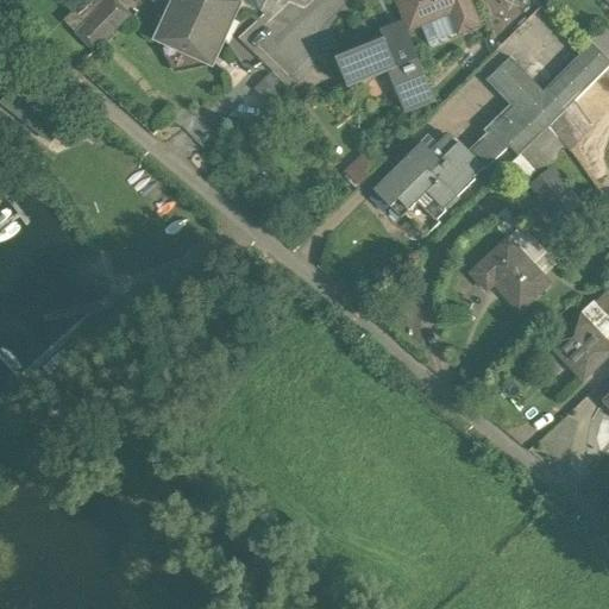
[(117,0),(110,0),(86,25),(87,26),(77,35),(96,54),(133,17),(117,0)]
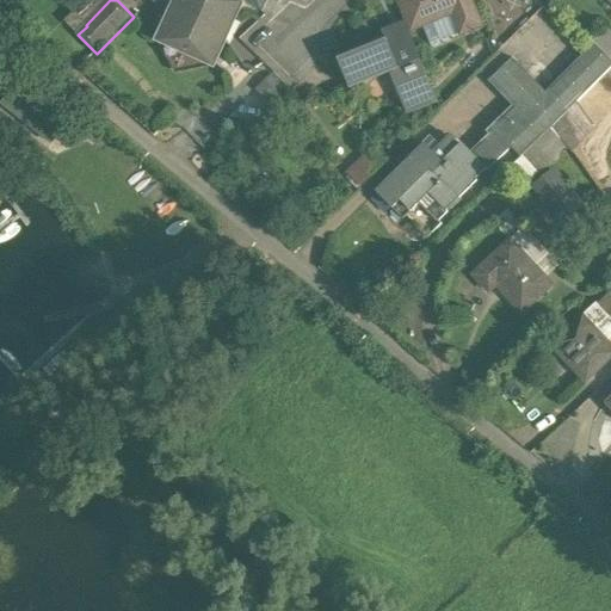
[(181,0),(154,0),(178,10),(181,0)]
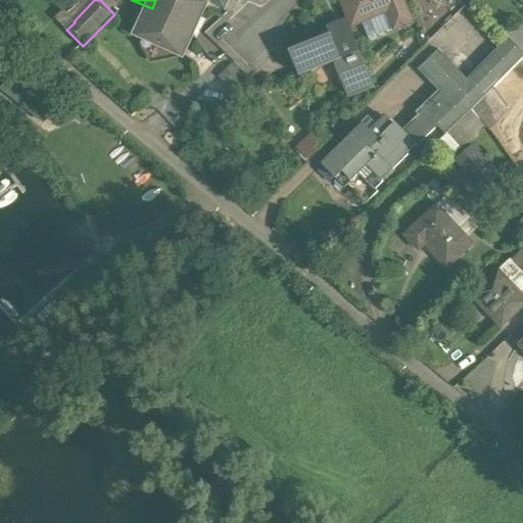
[(203,0),(155,0),(152,8),(140,34),(153,56),(183,51),(205,1),(203,0)]
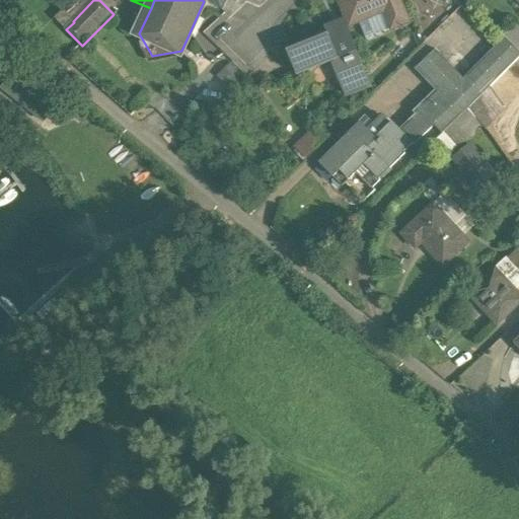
[(202,0),(204,1),(222,9),(226,0),(202,0)]
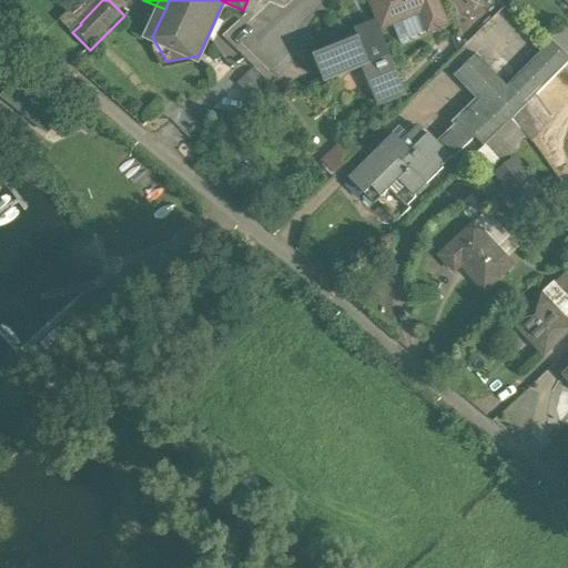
[(368,0),(377,22),(381,29),(421,13),(428,32),(449,24),(439,0),(368,0)]
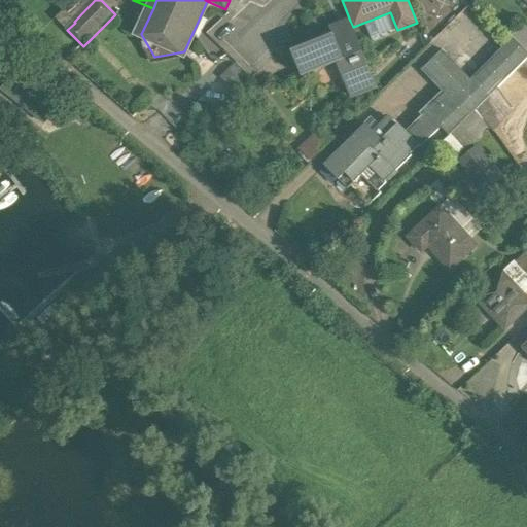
[(64,11),(57,19),(67,30),(75,23),(74,22),(64,11)]
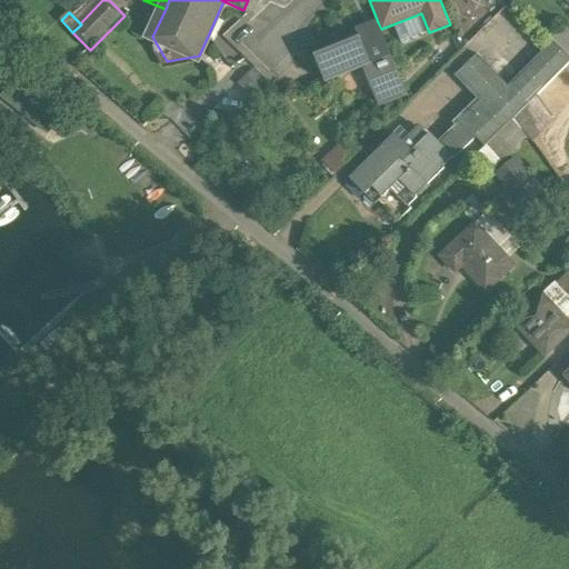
[(378,22),(357,30),(359,35),(316,51),(328,81),(365,67),(368,75),(372,72),(378,86),(372,88),(379,105),(396,98),(395,95),(405,90),(381,29),(378,22)]
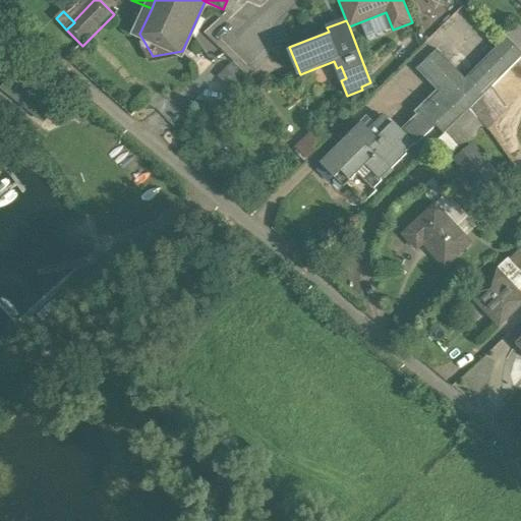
[(520,30),(517,25),(506,36),(520,50),(520,30)]
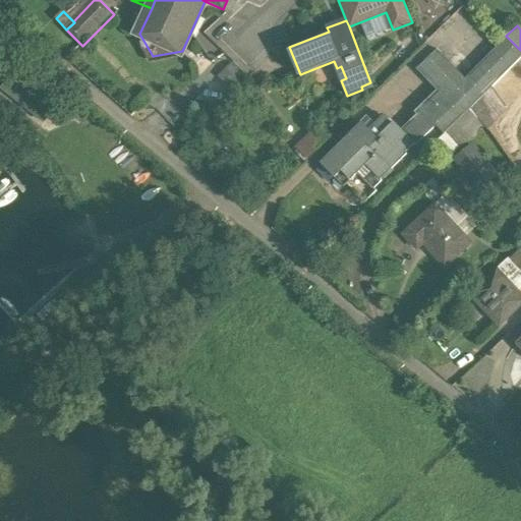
[(520,50),(506,36),(474,67),(483,77),(472,88),(455,105),(464,114),(472,107),(491,87),(496,83),(520,56),(520,50)]
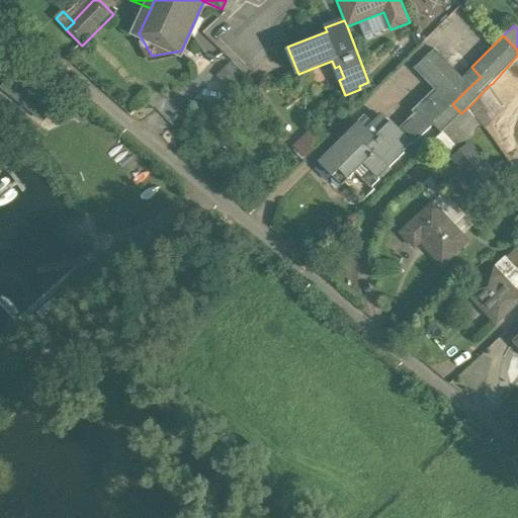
[(469,87),(434,50),(417,67),(445,96),(425,115),(433,124),(441,133),(461,113),(452,104),(469,87)]
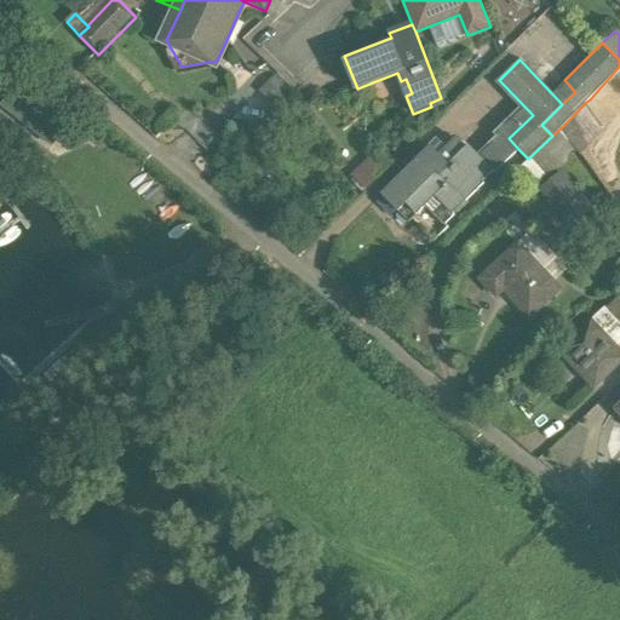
[(585,103),(562,127),(577,148),(580,153),(603,128),(585,103)]
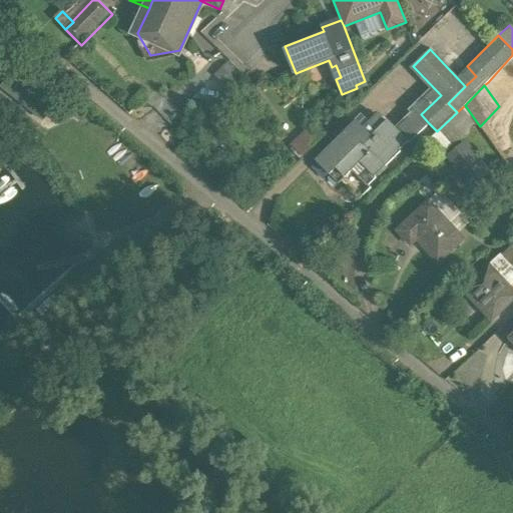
[(457,112),(437,131),(452,146),(477,122),(465,105),(457,112)]
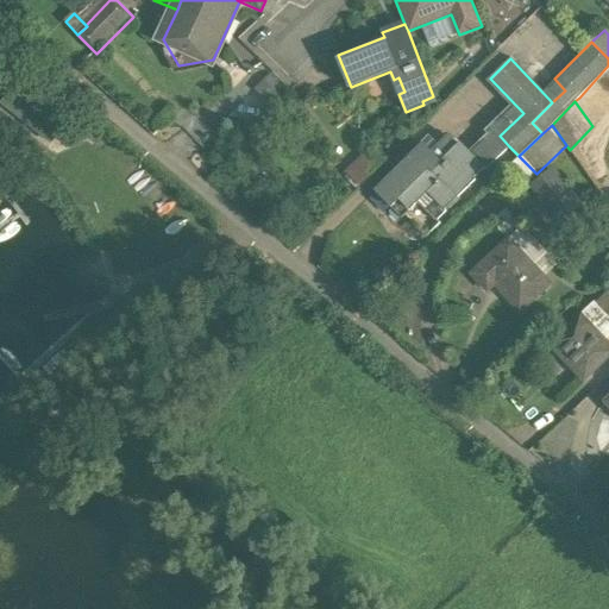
[(468,154),(459,145),(457,148),(447,138),(431,154),(422,145),(376,192),(390,207),(399,200),(409,211),(441,179),(458,196),(473,181),(472,179),(483,168),(485,169),(509,146),(500,136),(493,130),(468,154)]
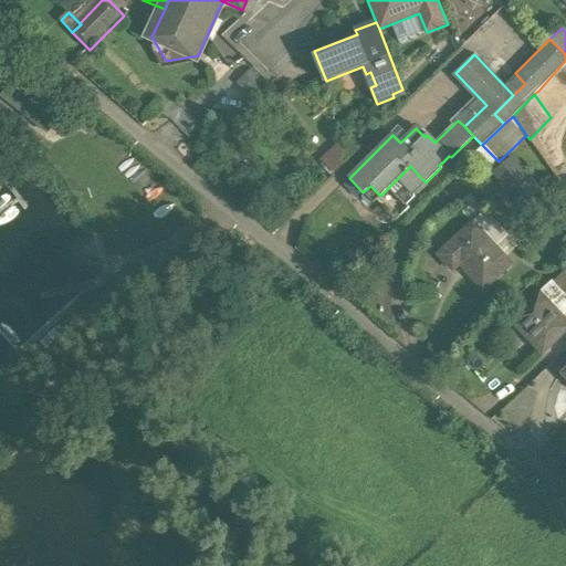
[(342,174),(356,149),(337,139),(324,164),(342,174)]
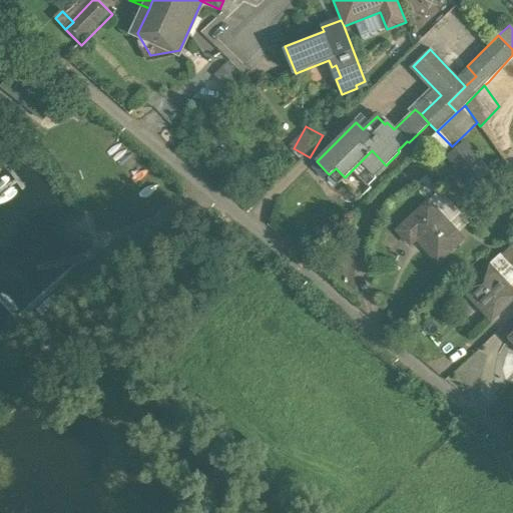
[(447,158),(469,189),(493,172),(471,141),(447,158)]
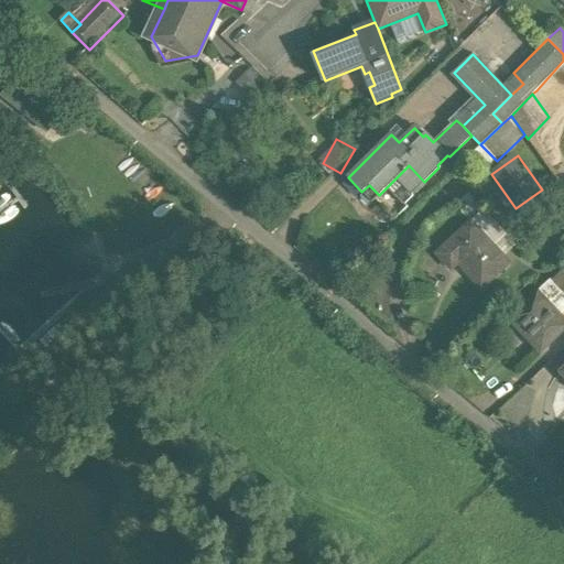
[(472,221),(485,208),(468,192),(456,205),(472,221)]
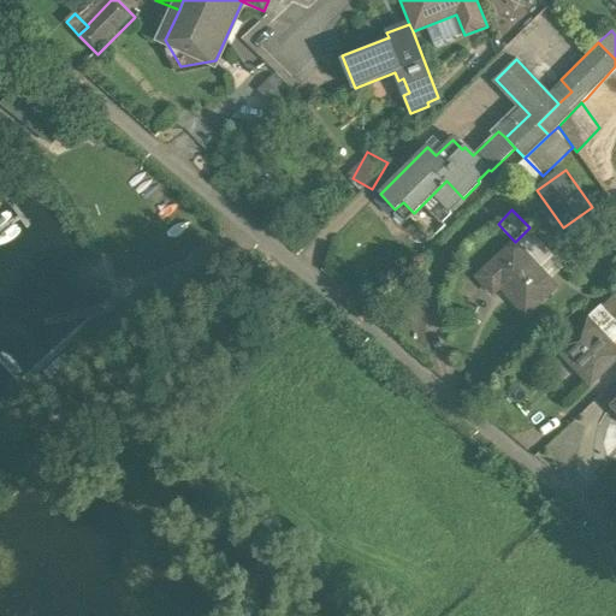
[(556,288),(515,242),(478,277),(493,294),(501,286),(526,315),(556,288)]
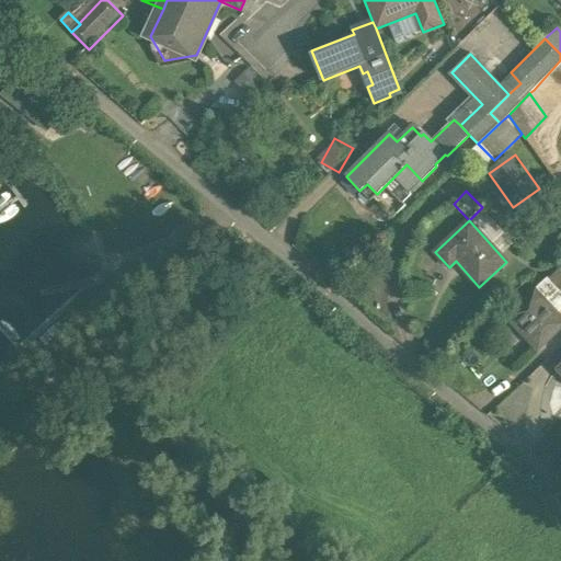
[(560,328),(560,317),(536,290),(507,318),(538,350),(560,328)]
